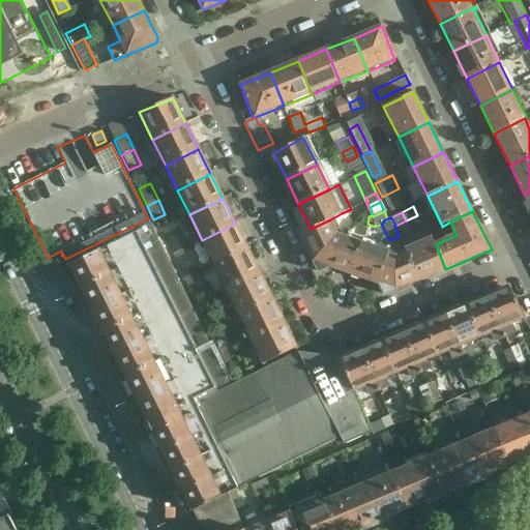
[(231,386),(167,257),(148,218),(65,259),(136,399),(149,427),(197,404),(231,386)]
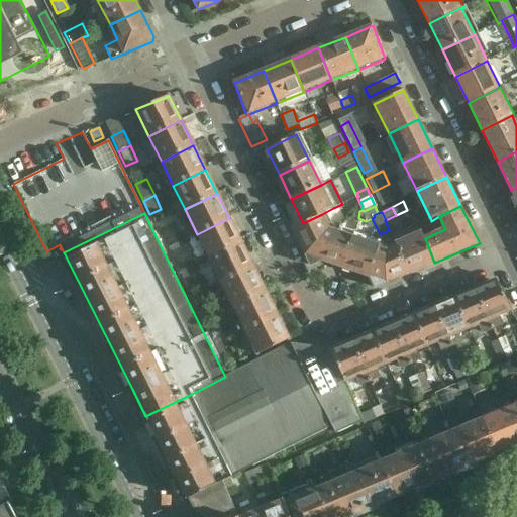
[(303,223),(292,228),(304,253),(329,241),(332,234),(322,214),(303,223)]
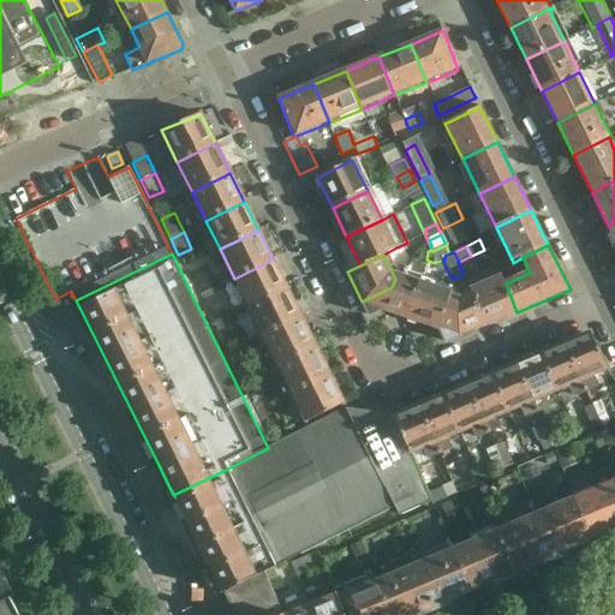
[(234,279),(249,308),(287,288),(273,260),(234,279)]
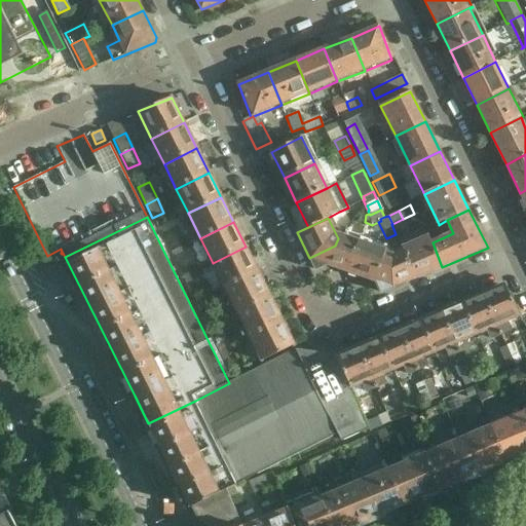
[(174,232),(162,237),(170,253),(181,248),(174,232)]
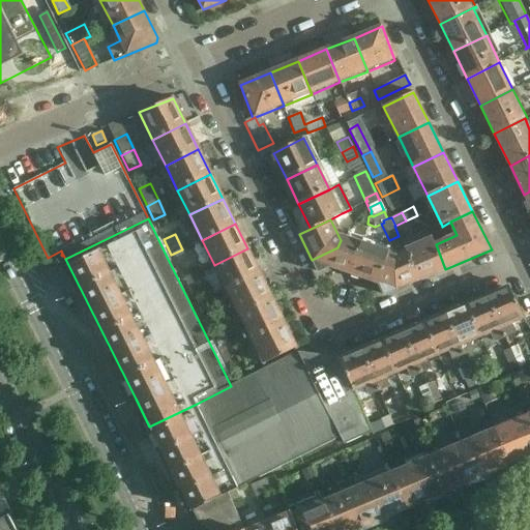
[(347,237),(341,240),(337,247),(312,260),(319,272),(330,266),(352,274),(362,242),(347,237)]
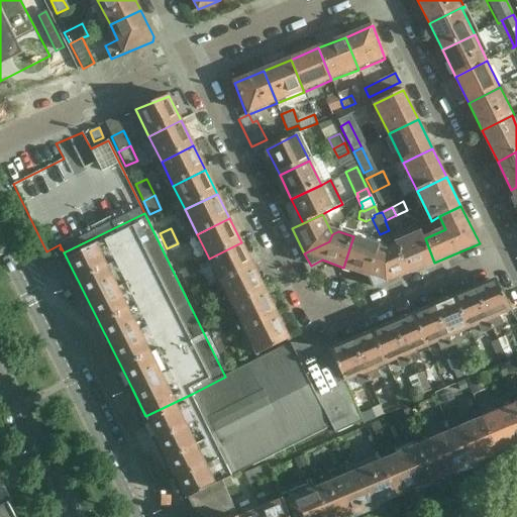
[(397,243),(398,245),(409,274),(434,263),(425,238),(422,232),(397,243)]
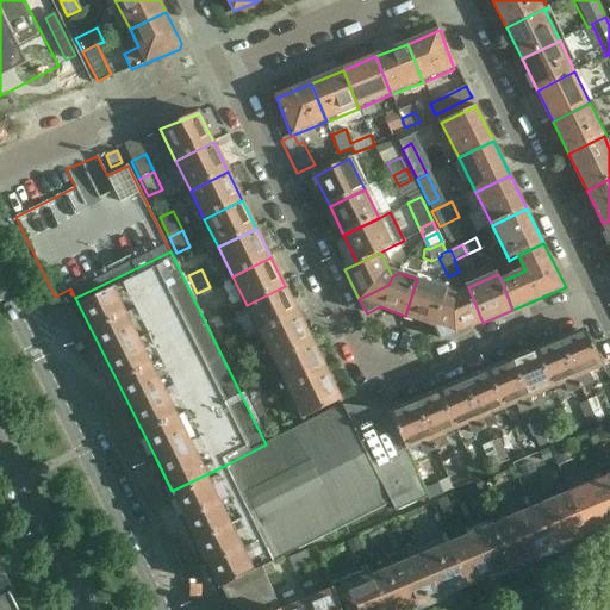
[(448,290),(417,279),(405,316),(435,327),(448,290)]
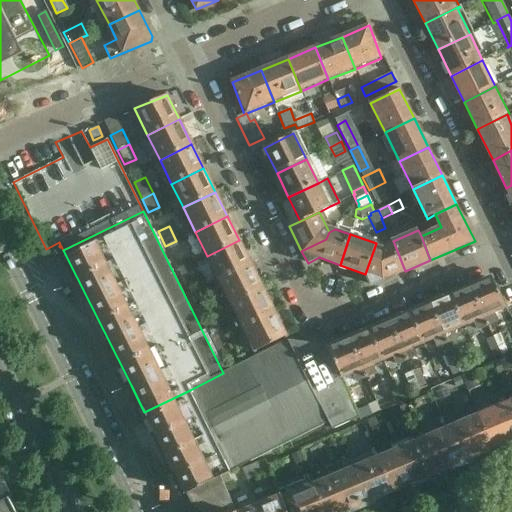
[(251,264),(239,240),(207,256),(219,280),(251,264)]
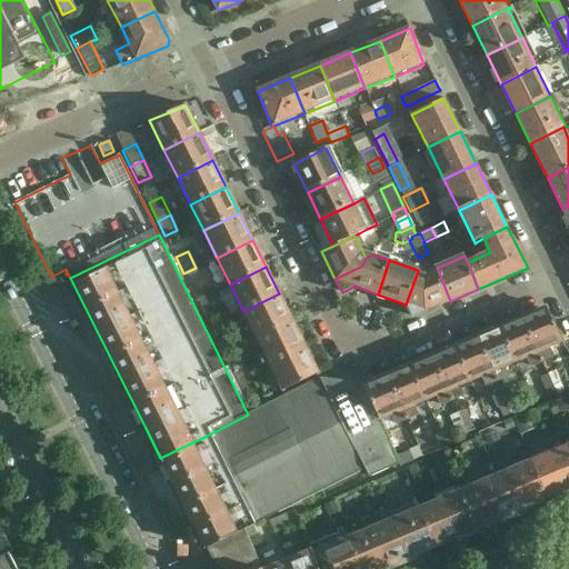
[(191,289),(203,283),(196,268),(183,273),(191,289)]
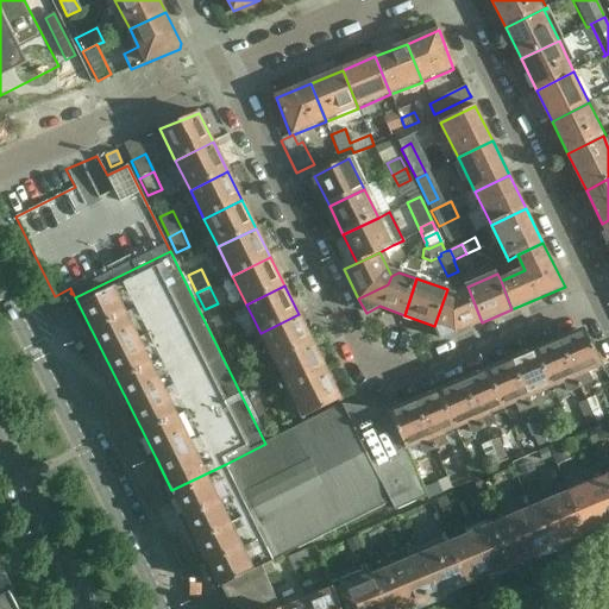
[(447,289),(434,326),(435,326),(441,339),(482,322),(469,289),(458,293),(447,289)]
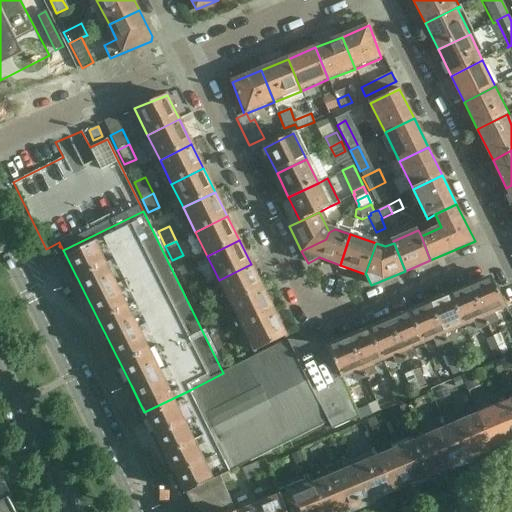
[(262,288),(251,264),(219,280),(231,304),(262,288)]
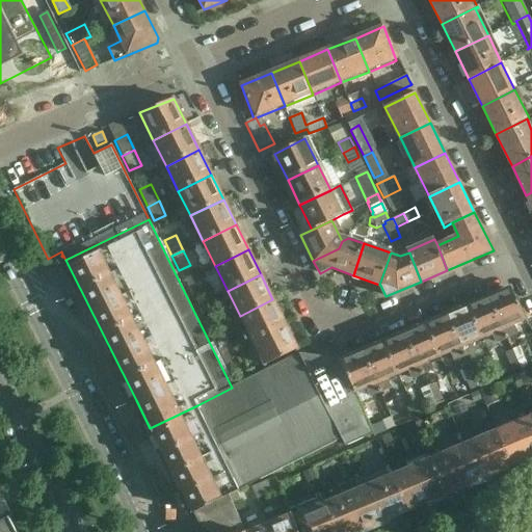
[(511,288),(490,297),(508,340),(519,336),(514,325),(527,320),(511,288)]
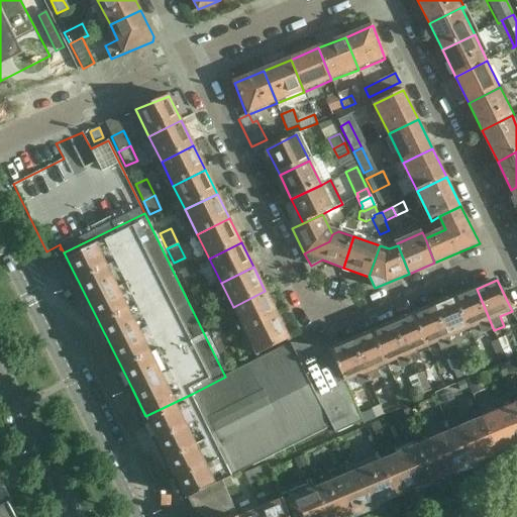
[(477,289),(456,298),(470,329),(480,324),(484,334),(494,330),(477,289)]
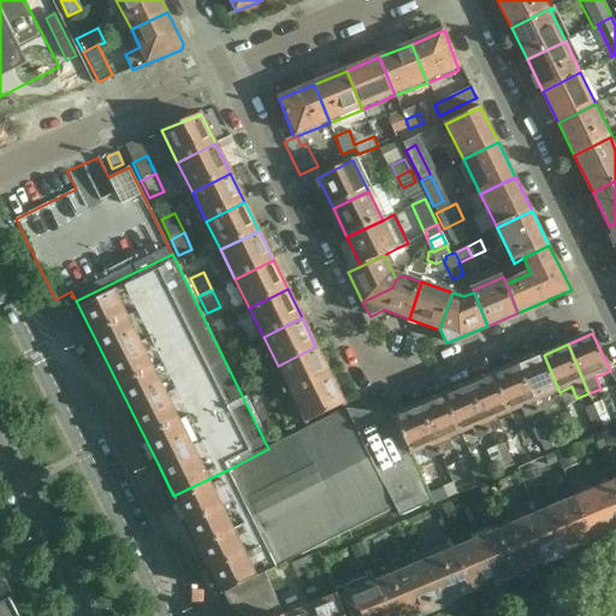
[(330,375),(315,347),(278,366),(292,395),(330,375)]
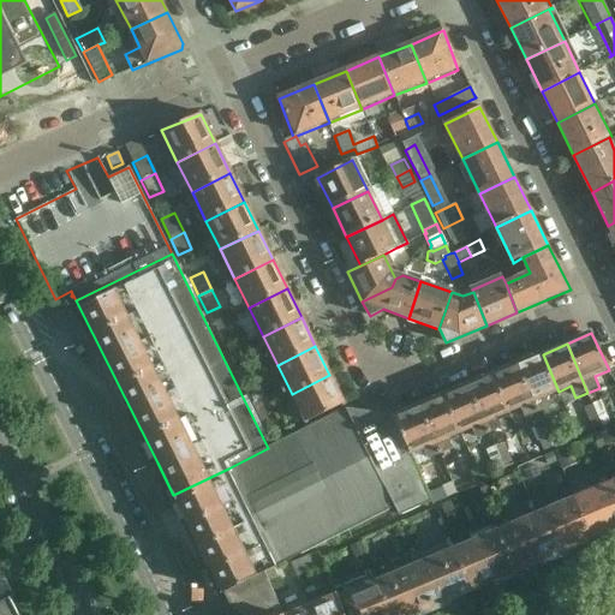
[(543,354),(518,364),(538,413),(550,408),(545,396),(559,392),(543,354)]
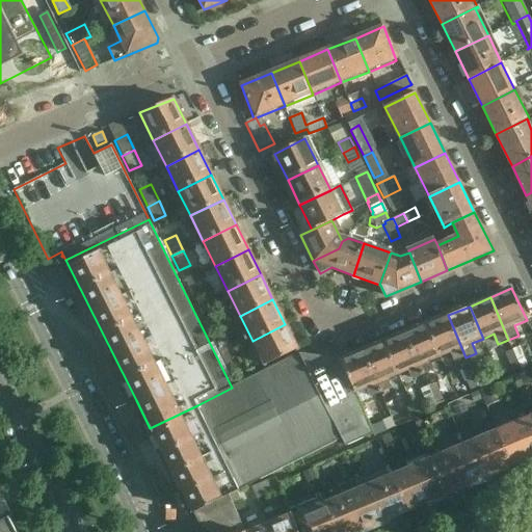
[(448,315),(427,324),(441,356),(451,352),(455,362),(466,357),(448,315)]
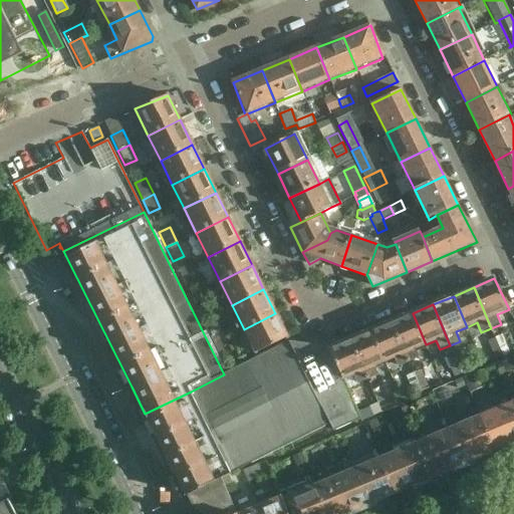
[(275,313),(244,329),(256,353),(287,337),(275,313)]
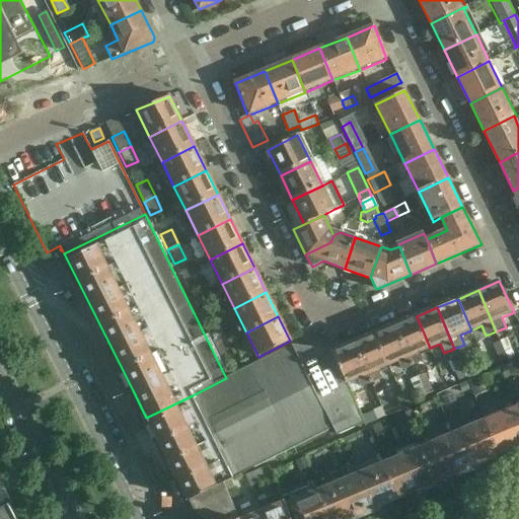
[(417,316),(395,324),(413,366),(423,362),(419,353),(430,348),(417,316)]
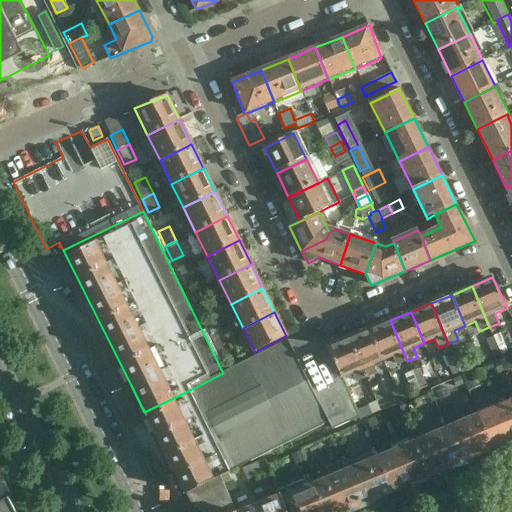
[(390,320),(370,329),(383,360),(394,356),(398,365),(407,361),(390,320)]
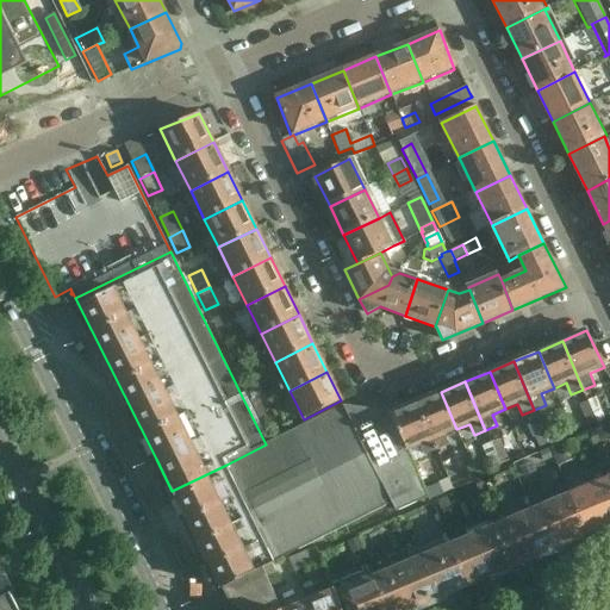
[(261,386),(247,393),(254,409),(268,402),(261,386)]
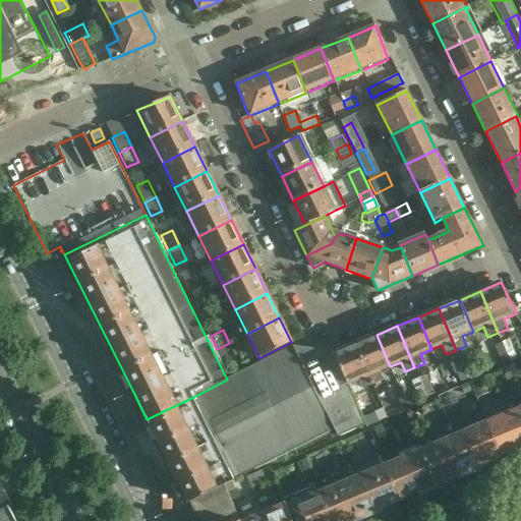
[(377,335),(356,343),(373,385),(383,381),(380,371),(390,366),(377,335)]
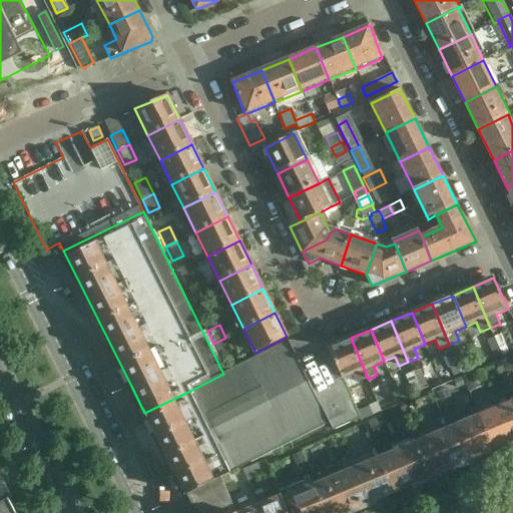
[(508,350),(501,334),(493,338),(500,354),(508,350)]
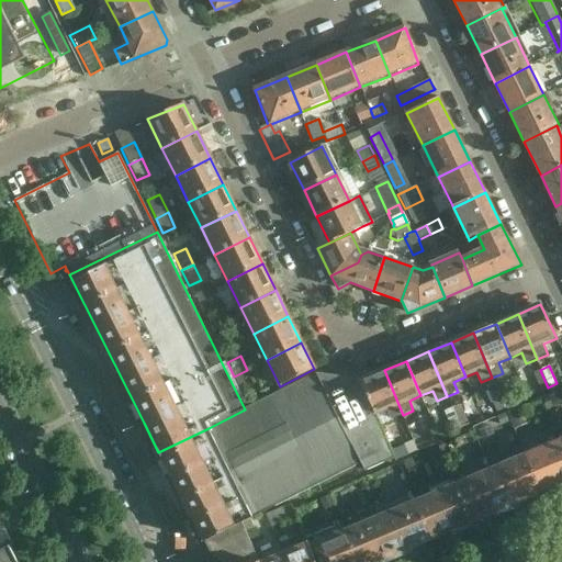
[(242,391),(254,385),(247,370),(234,377),(242,391)]
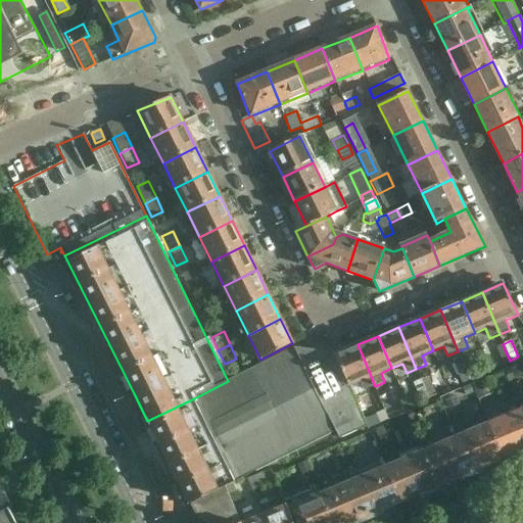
[(347,348),(336,353),(349,386),(353,395),(365,390),(375,386),(358,344),(347,348)]
